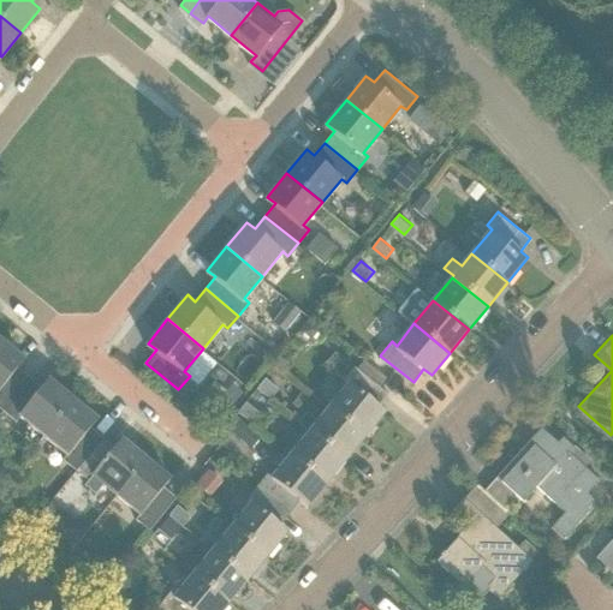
[(0,405),(5,408),(31,376),(18,365),(25,358),(1,338),(0,339),(0,405)]
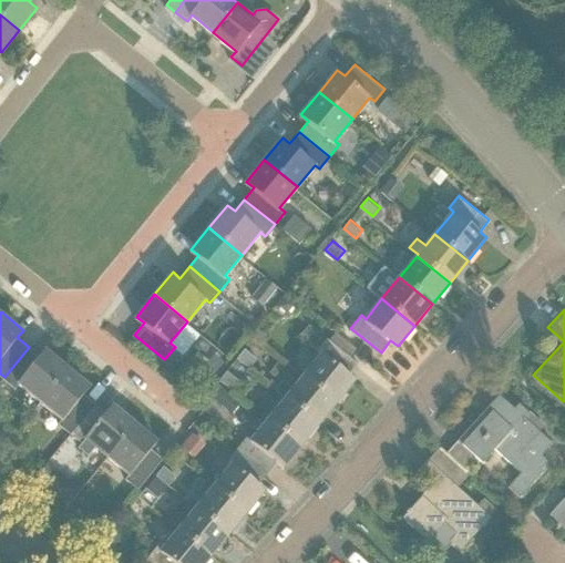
[(304,376),(336,402),(355,379),(348,374),(358,361),(328,337),(317,349),(321,352),(304,376)]
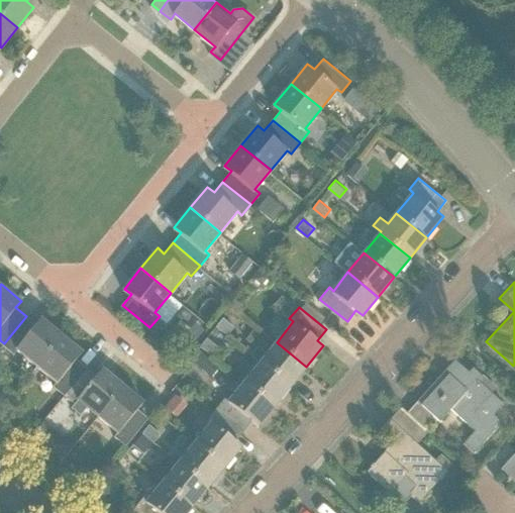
[(37,365),(63,334),(41,317),(36,324),(26,316),(4,343),(15,352),(18,348),(37,365)]
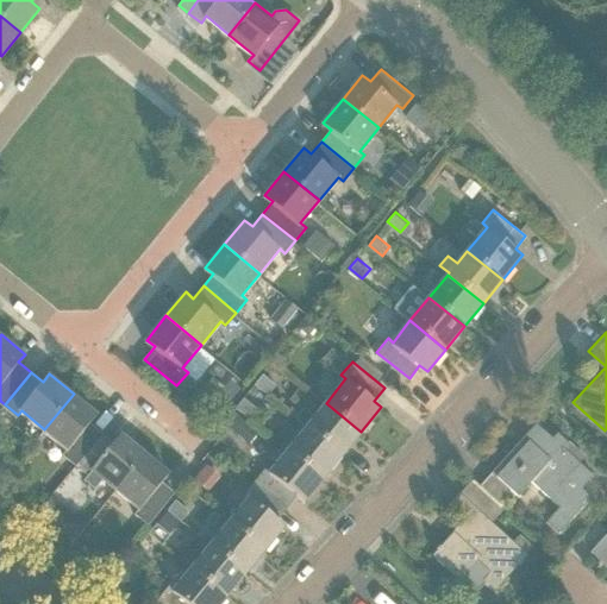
[(269,392),(276,383),(264,373),(257,382),(269,392)]
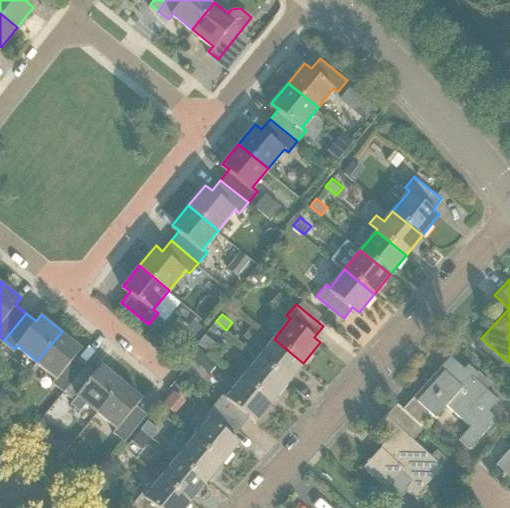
[(64,390),(87,362),(76,354),(82,347),(62,331),(37,361),(57,377),(53,381),(64,390)]
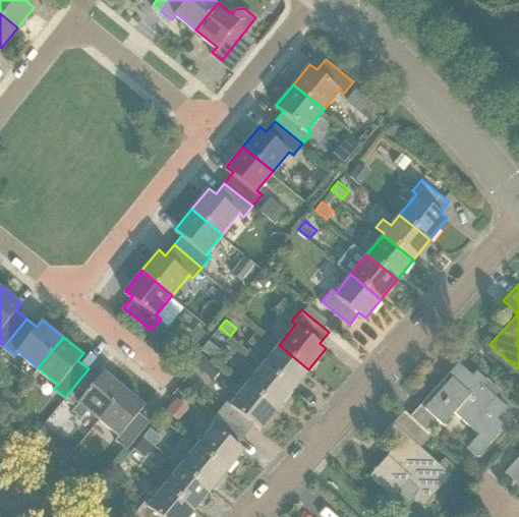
[(214,356),(220,348),(210,339),(203,347),(214,356)]
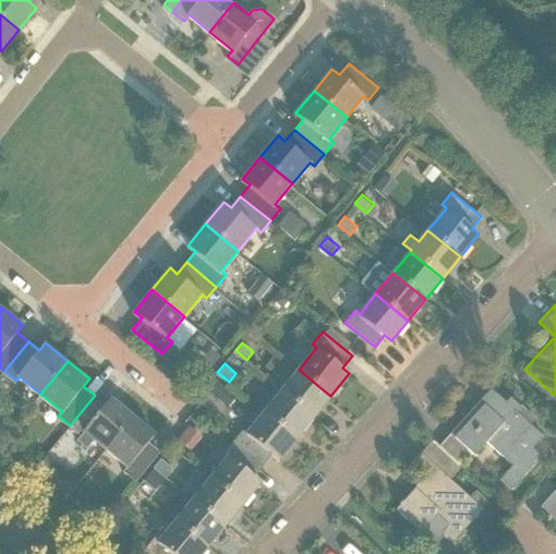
[(313,417),(330,396),(299,370),(289,381),(279,372),(272,382),(281,390),(302,408),(313,417)]
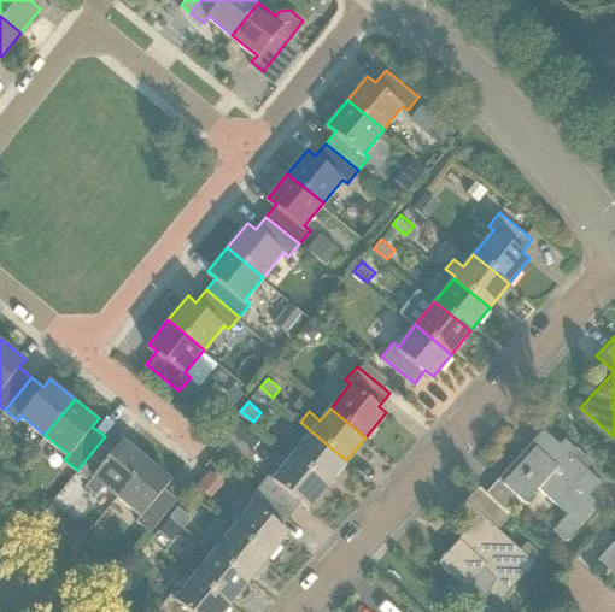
[(591,493),(603,480),(544,427),(499,476),(526,501),(540,486),(569,511),(555,527),(567,539),(601,501),(591,493)]
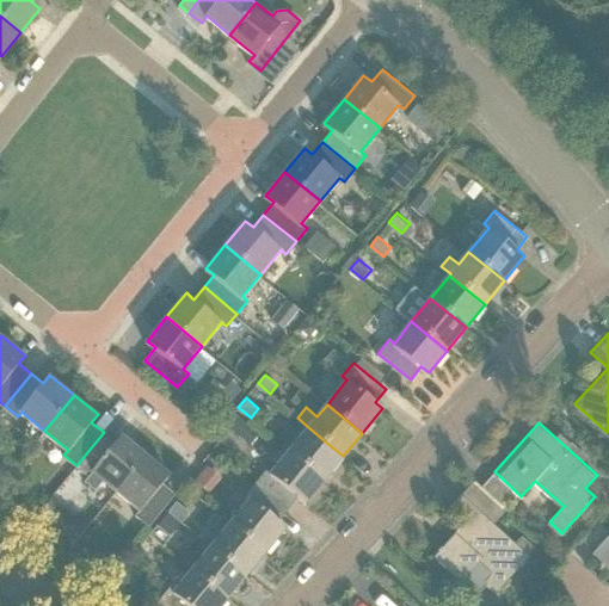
[(325,480),(343,456),(331,446),(308,427),(289,450),(297,456),(325,480)]
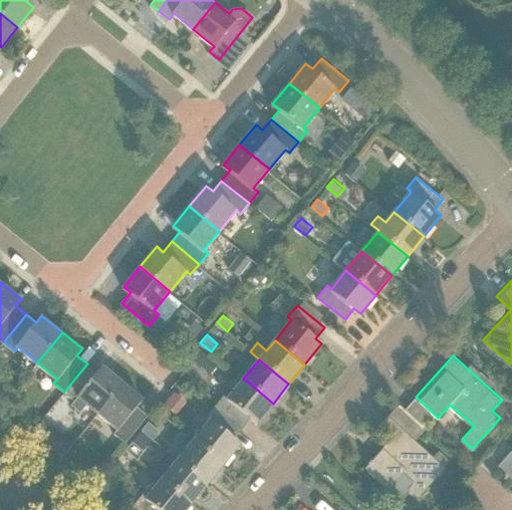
[(98,412),(122,381),(102,365),(97,372),(87,363),(64,392),(75,400),(78,396),(98,412)]
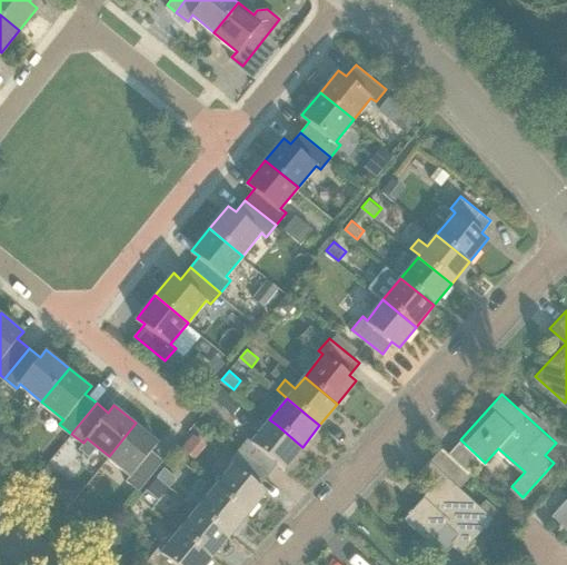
[(285,468),(302,447),(277,425),(269,419),(252,440),(248,436),(237,449),(268,475),(278,463),(285,468)]
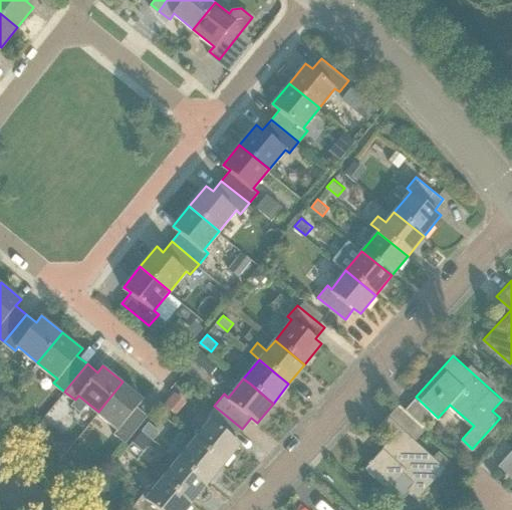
[(122,381),(98,412),(117,428),(114,432),(125,442),(149,414),(138,405),(143,399),(122,381)]
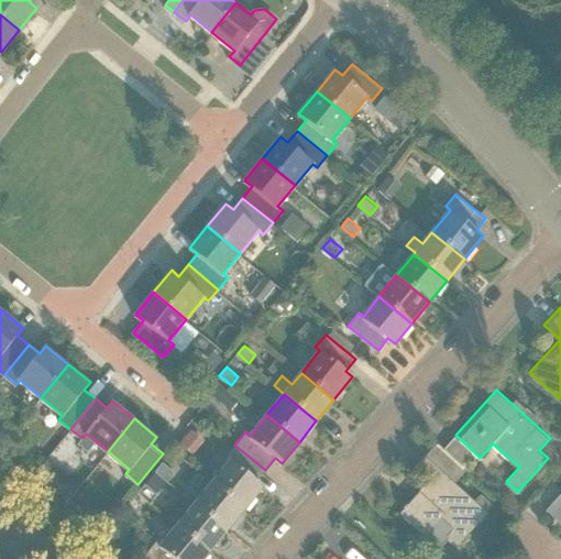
[(256,480),(265,470),(234,445),(226,456),(230,460),(212,482),(244,508),(263,485),(256,480)]
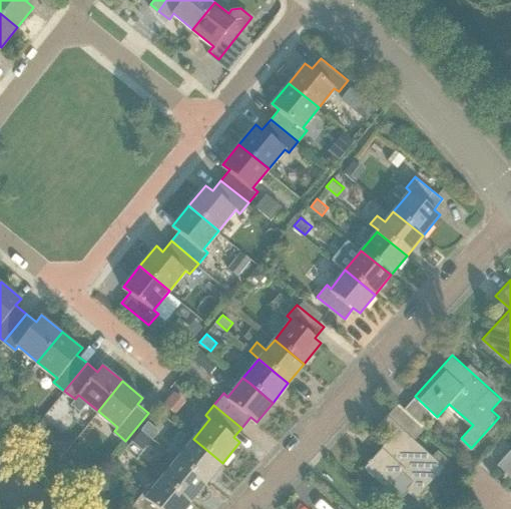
[(444,465),(449,458),(438,448),(432,455),(388,415),(379,425),(392,437),(365,466),(399,497),(407,488),(416,496),(444,465)]
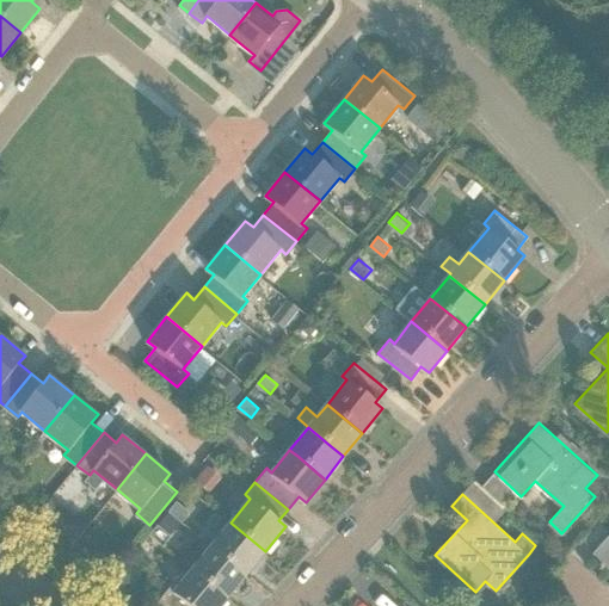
[(183,520),(190,511),(178,500),(170,509),(183,520)]
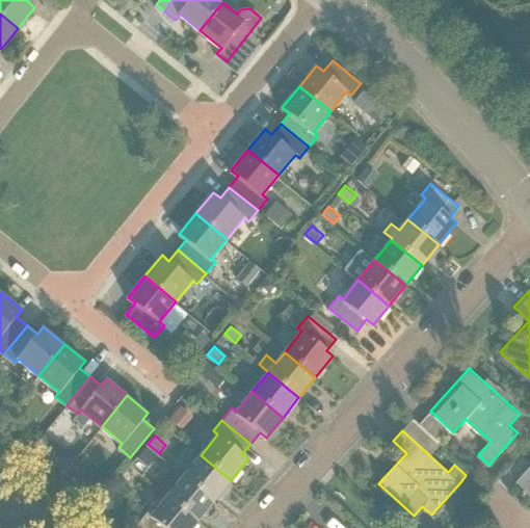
[(214,501),(231,480),(201,455),(184,476),(214,501)]
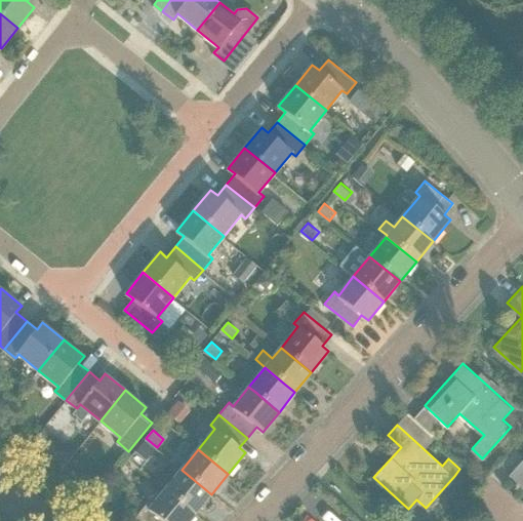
[(143,465),(147,458),(136,450),(131,455),(143,465)]
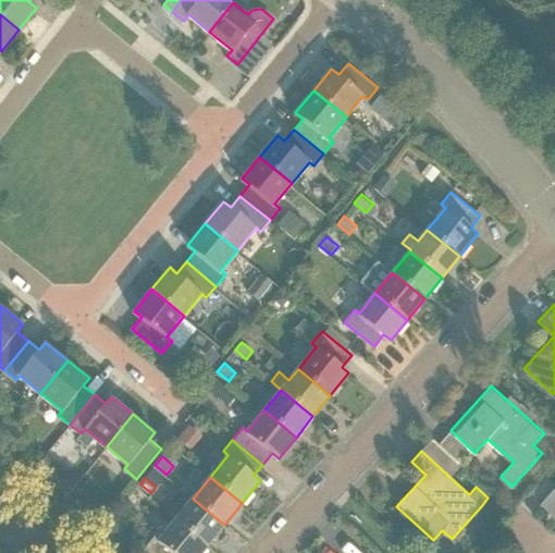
[(554,487),(541,503),(554,515),(554,487)]
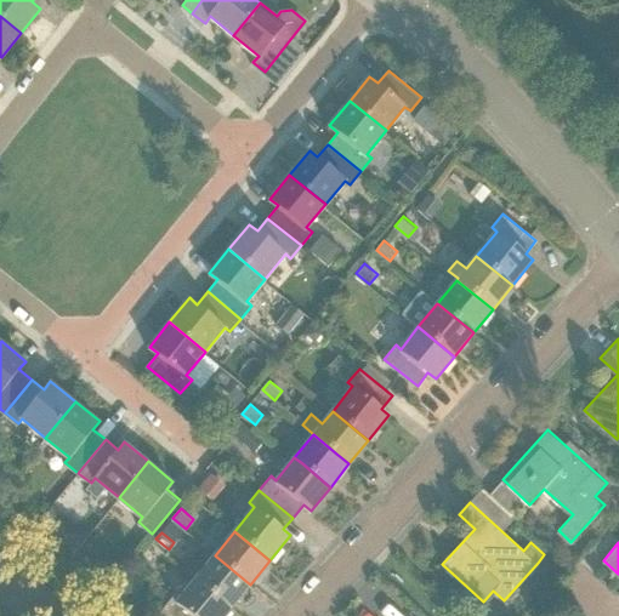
[(231,609),(250,585),(215,555),(196,579),(231,609)]
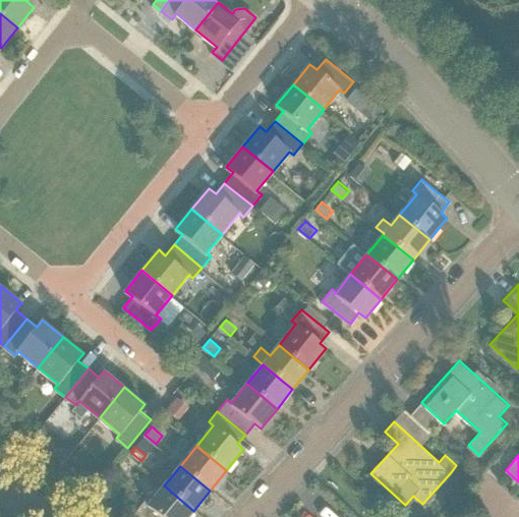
[(456,500),(469,485),(457,474),(444,490),(456,500)]
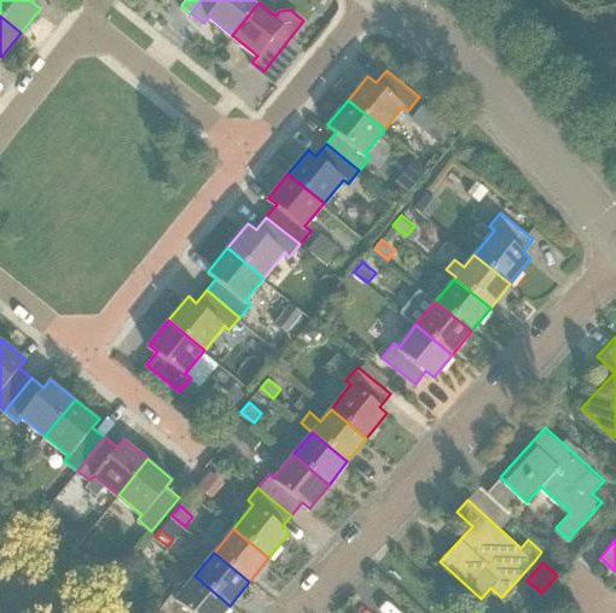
[(222,612),(230,606),(195,576),(184,589),(179,584),(161,607),(167,612),(222,612)]
